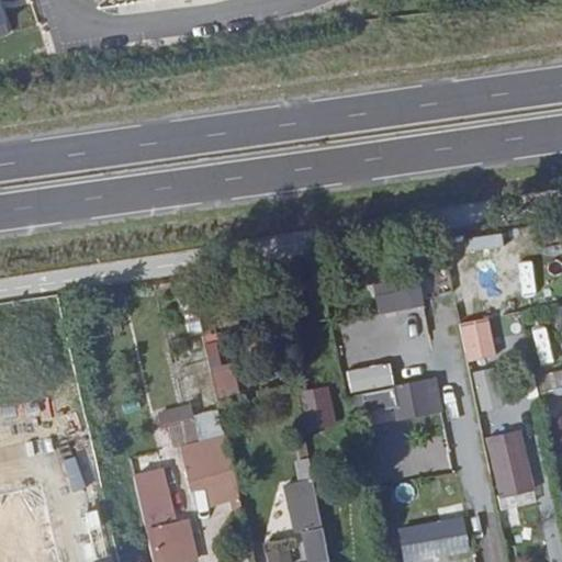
[(470,250),(505,245),(503,232),(468,237),(470,250)]
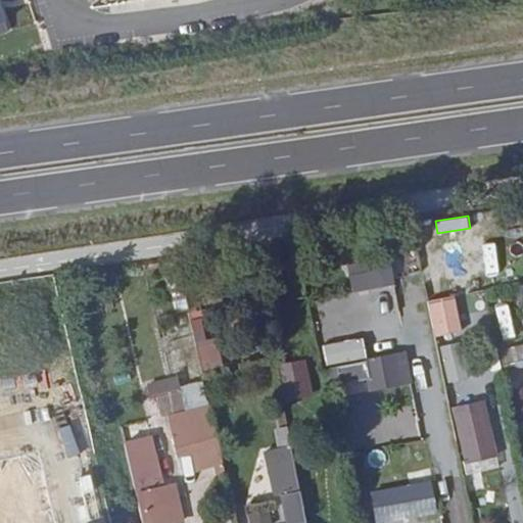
[(482,243),(485,273),(502,272),(500,242),(482,243)]
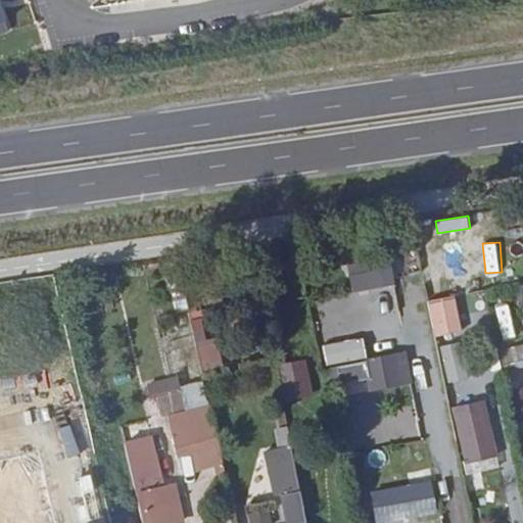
[(390,249),(346,253),(349,289),(393,285),(390,249)]
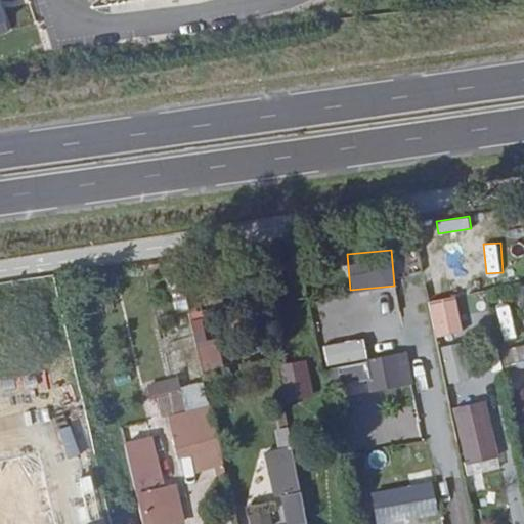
[(461,309),(485,306),(483,292),(459,294),(461,309)]
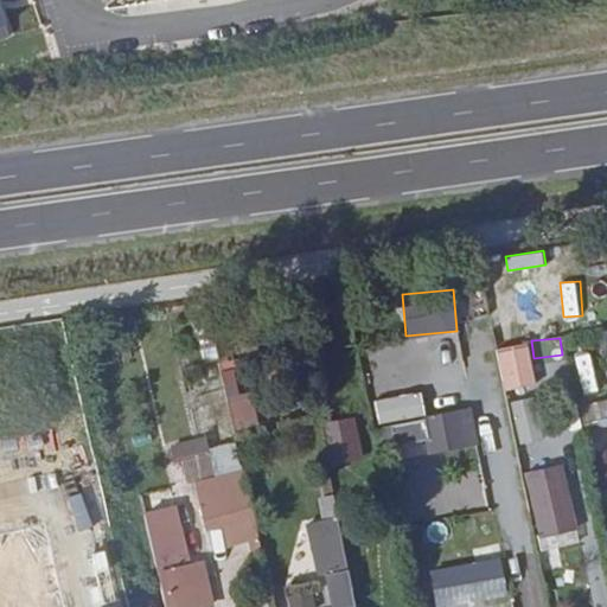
[(529,342),(496,349),(504,390),(537,384),(529,342)]
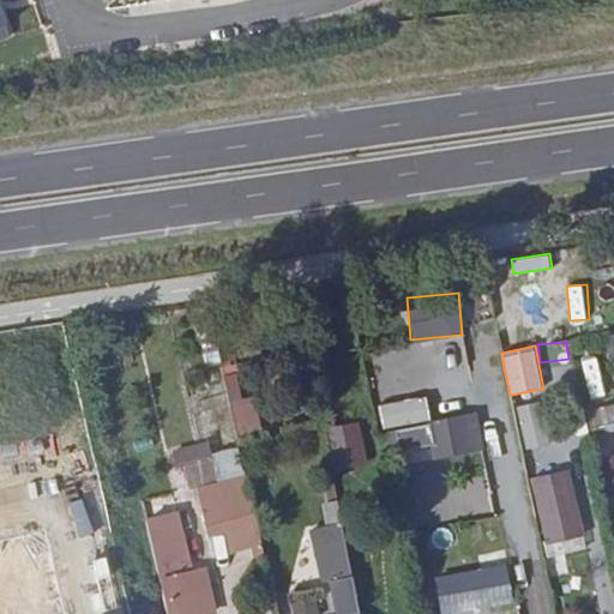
[(404,351),(369,357),(374,392),(409,387),(404,351)]
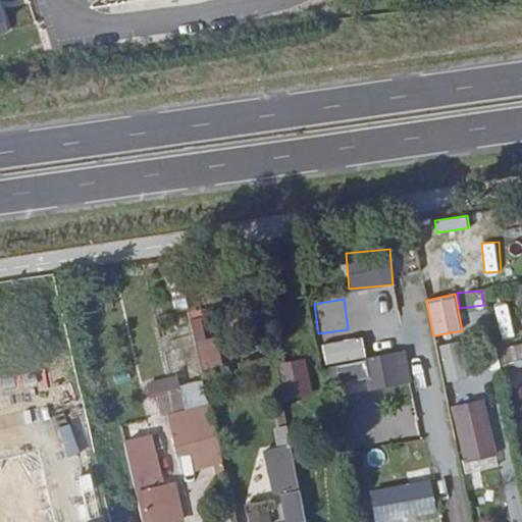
[(218,335),(208,337),(204,309),(191,310),(197,361),(221,358),(218,335)]
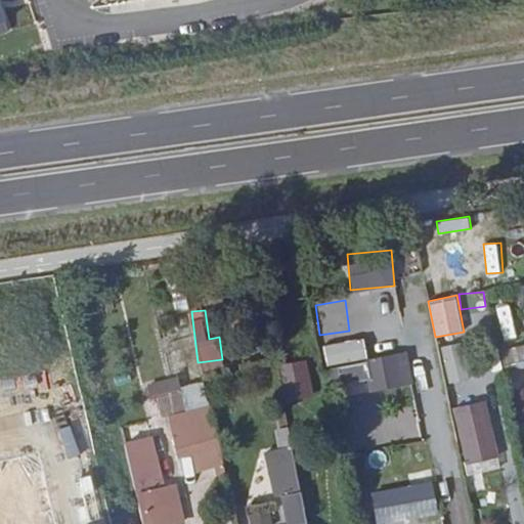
[(478,374),(468,341),(440,349),(450,382),(478,374)]
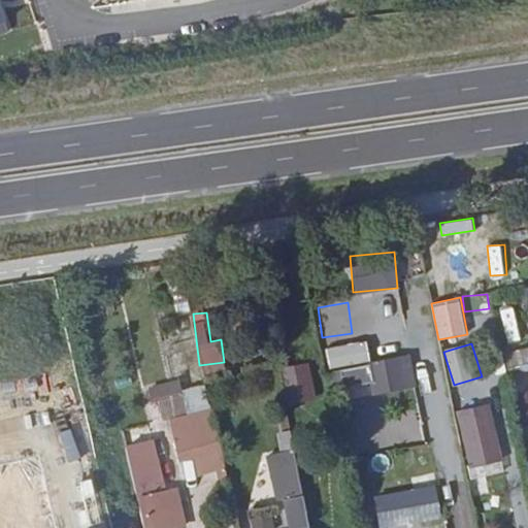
[(527,345),(503,353),(509,375),(527,370),(527,345)]
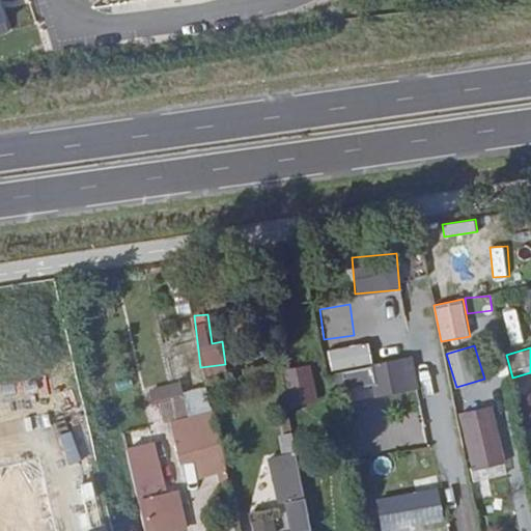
[(412,354),(342,371),(350,402),(420,386),(412,354)]
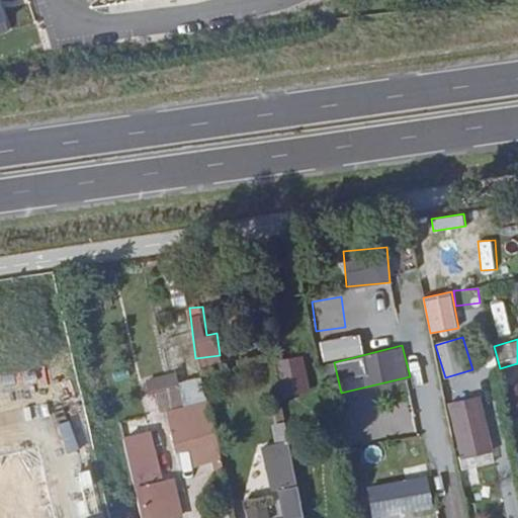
[(181,386),(178,373),(164,376),(167,391),(181,386)]
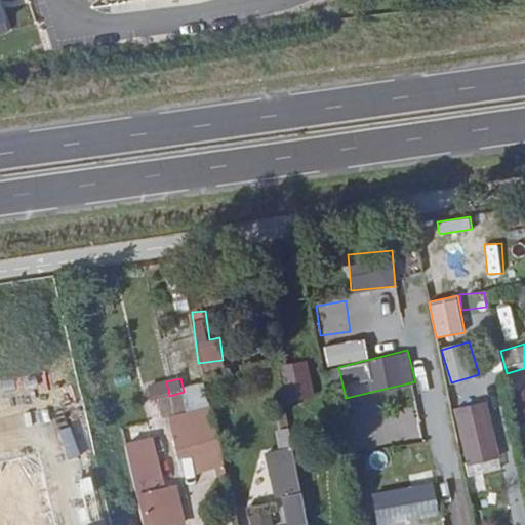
[(169,396),(166,381),(148,387),(150,401),(169,396)]
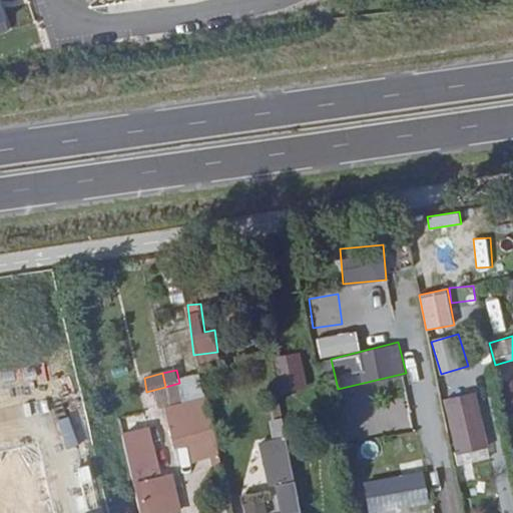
[(207,430),(196,379),(179,383),(165,387),(169,406),(174,429),(187,427),(188,436),(207,430)]
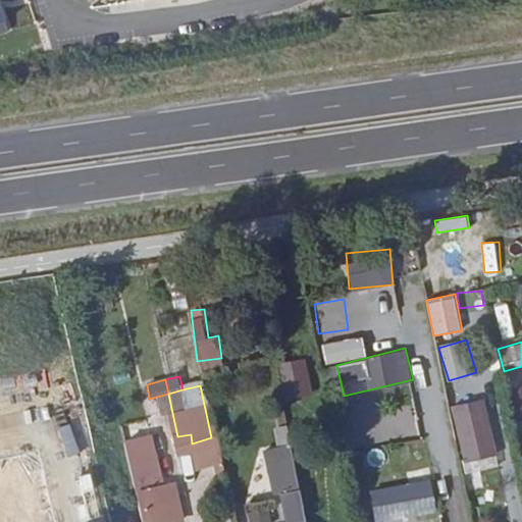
[(521,385),(509,388),(514,415),(521,413),(521,385)]
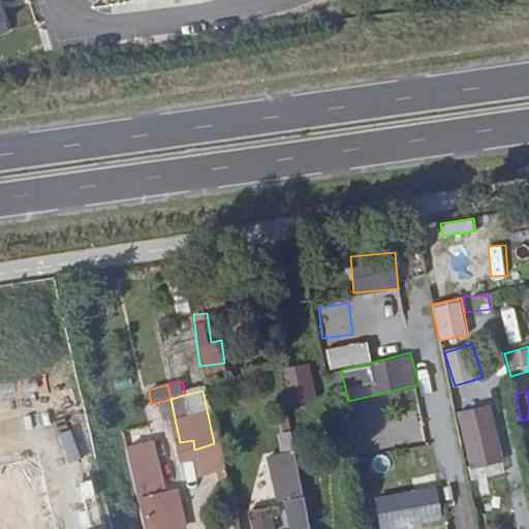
[(175,418),(170,399),(158,402),(163,422),(175,418)]
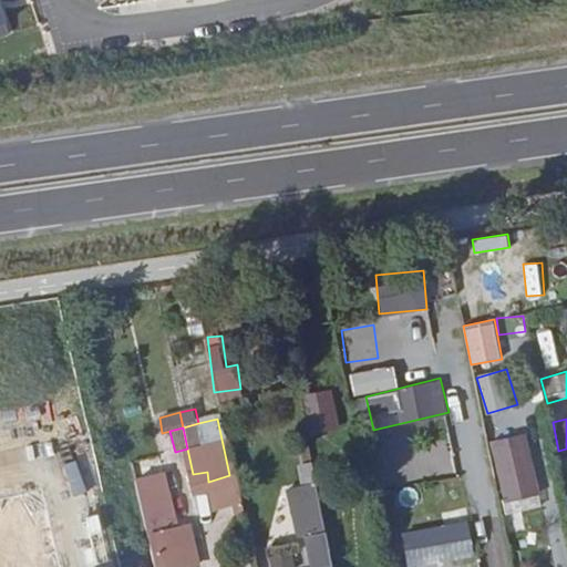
[(409,428),(378,435),(383,457),(414,449),(409,428)]
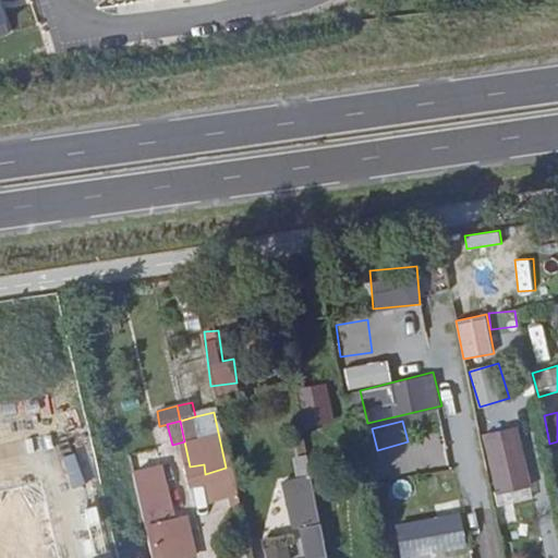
[(529,486),(521,453),(489,462),(497,495),(529,486)]
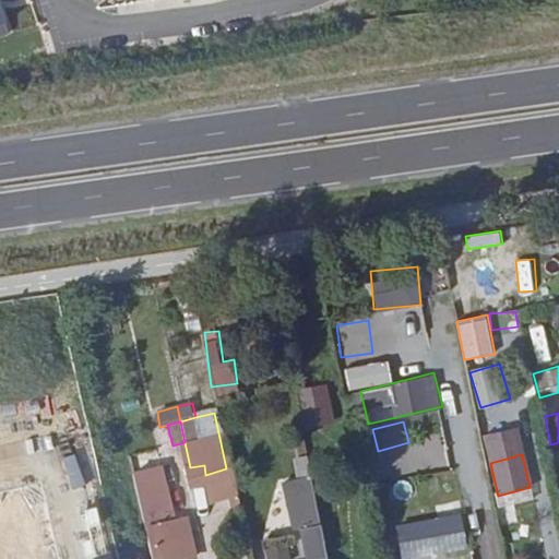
[(381,478),(418,471),(415,456),(378,464),(381,478)]
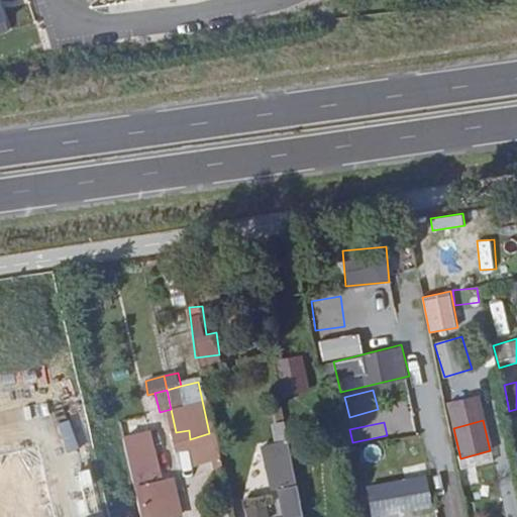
[(161,482),(148,432),(122,438),(139,516),(169,516),(162,482),(161,482)]
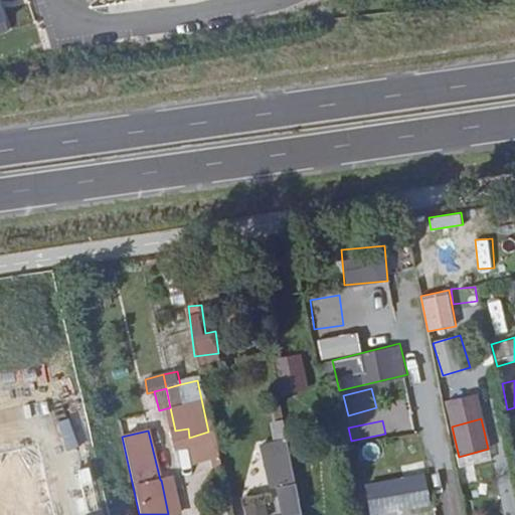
[(220,465),(213,431),(208,432),(189,438),(194,465),(210,460),(211,467),(220,465)]
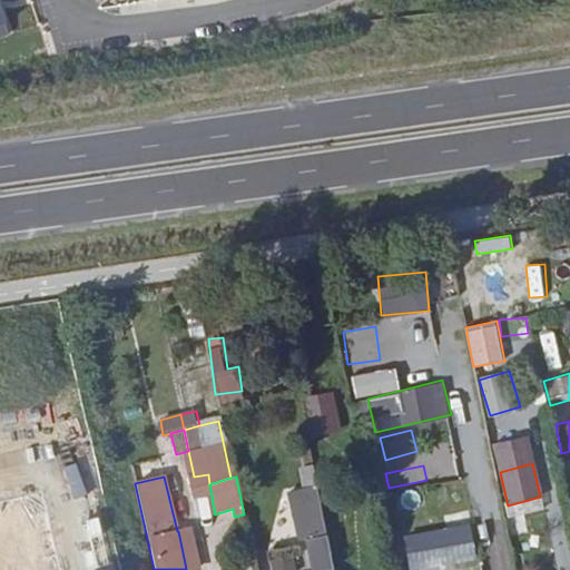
[(315,483),(287,490),(297,537),(326,530),(315,483)]
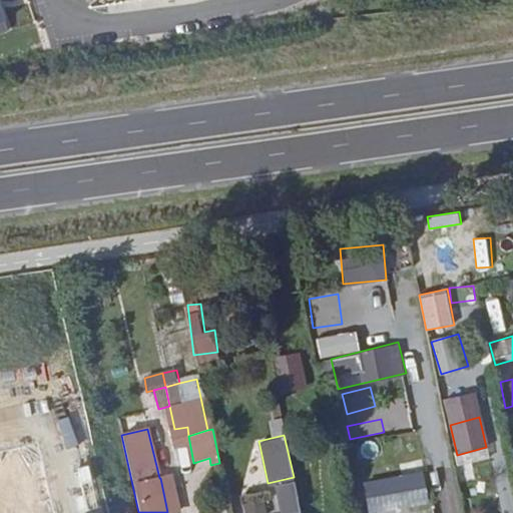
[(425,472),(364,478),(367,511),(429,505),(425,472)]
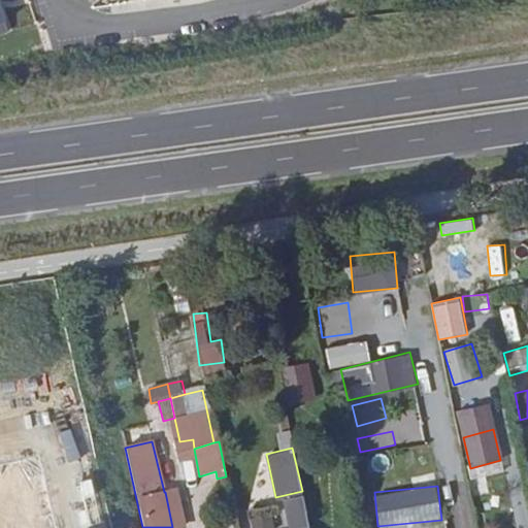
[(179,527),(183,527),(175,490),(165,492),(172,527),(179,527)]
